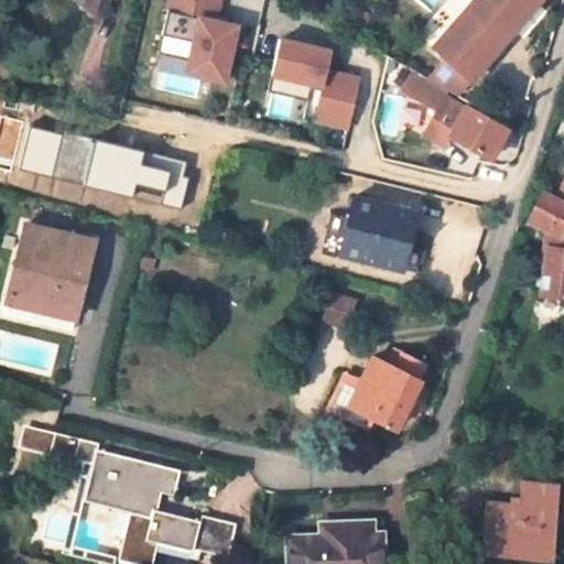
[(79,0),(95,12),(105,0),(79,0)]
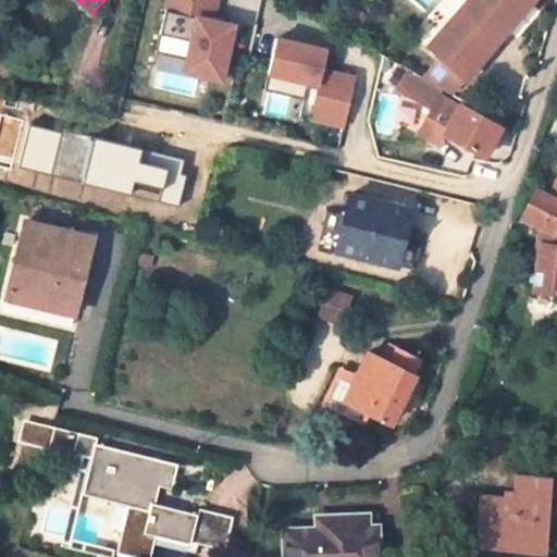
[(217,16),(219,0),(163,0),(162,7),(193,12),(181,73),(224,82),(236,21),(217,16)]
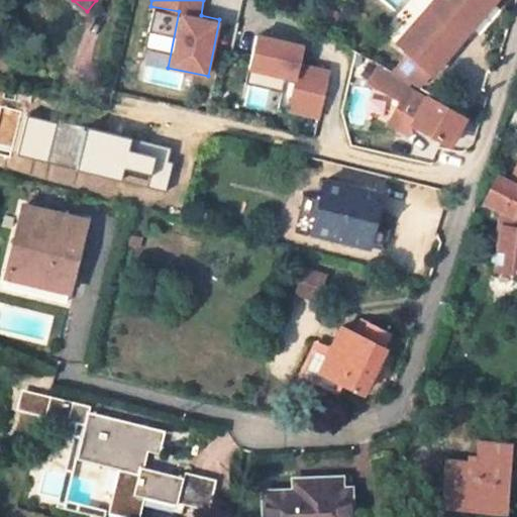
[(431,74),(494,0),(432,0),(396,42),(407,53),(431,74)]
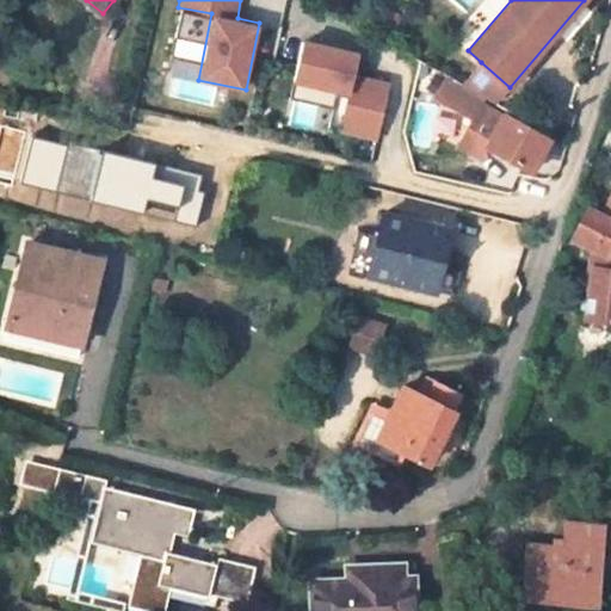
[(355,73),(359,49),(301,38),(285,122),(378,140),(389,80),(355,73)]
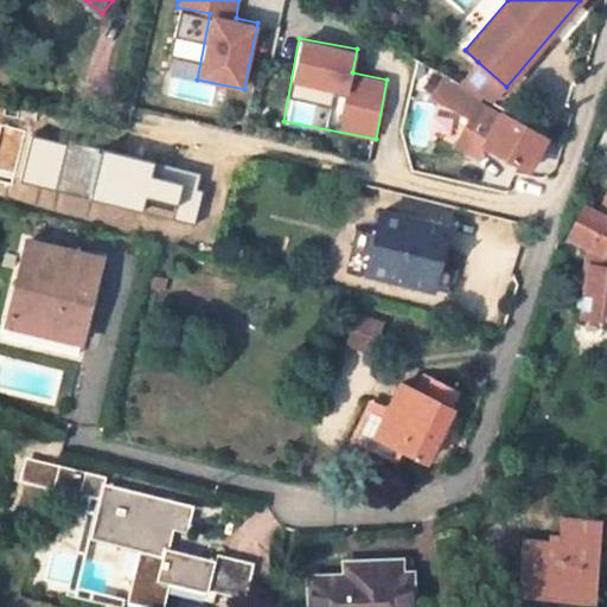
[(506,87),(478,62),(458,84),(491,103),(506,87)]
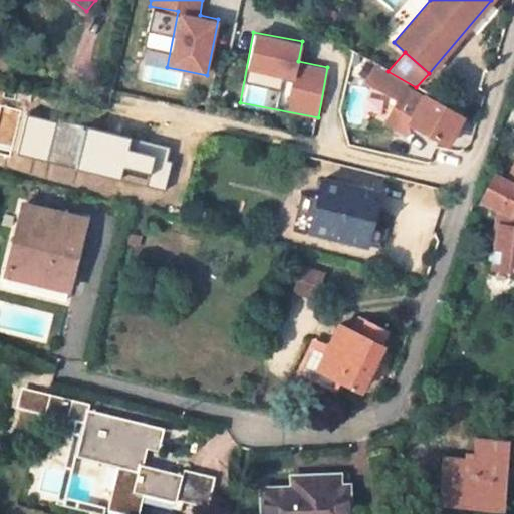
[(371,77),(390,87),(395,78),(375,67),(371,77)]
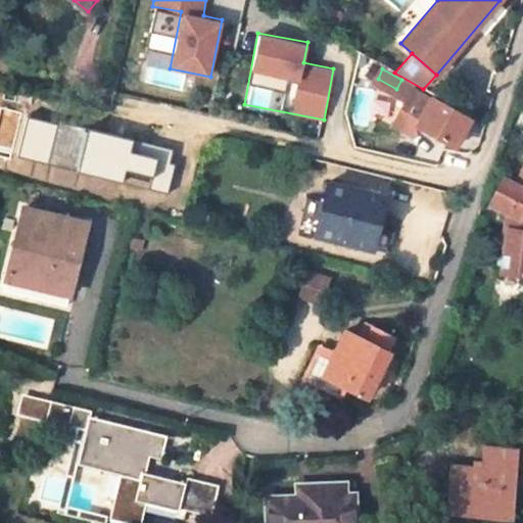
[(448,159),(470,121),(418,91),(408,108),(423,116),(418,127),(434,136),(427,148),(448,159)]
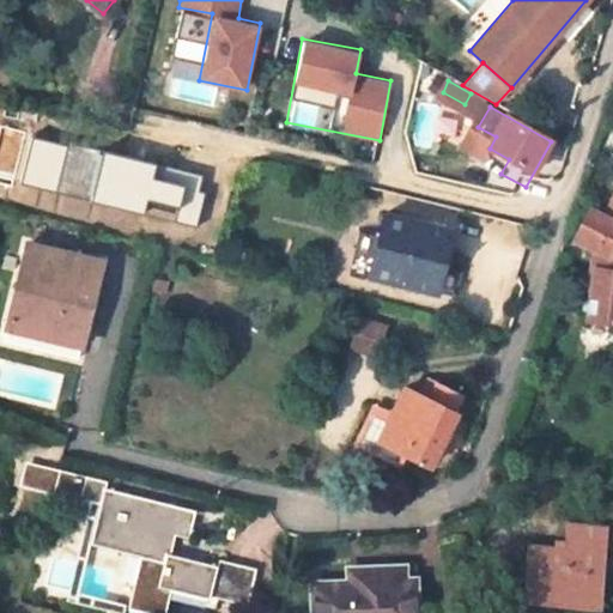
[(102,125),(91,170),(119,177),(129,132),(102,125)]
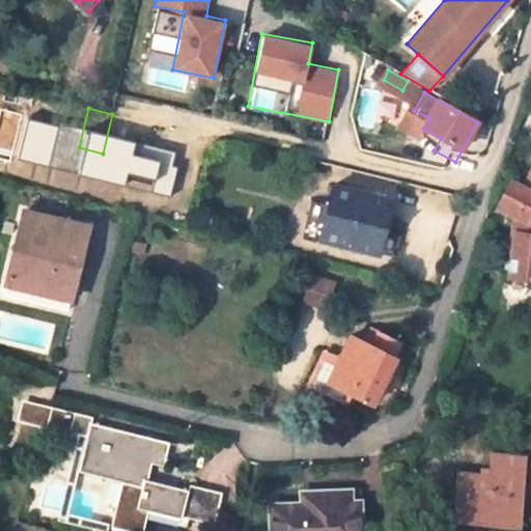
[(511,183),(499,206),(514,214),(521,217),(514,258),(508,258),(505,260),(504,269),(508,272),(508,276),(530,279),(530,174),(525,188),(511,183)]
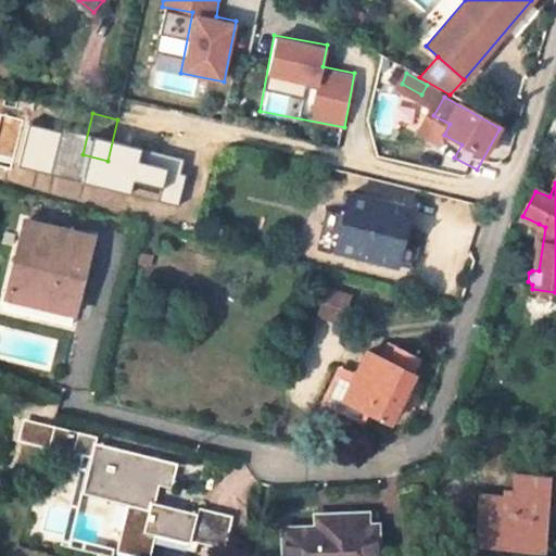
[(351,194),(337,250),(395,265),(409,209),(351,194)]
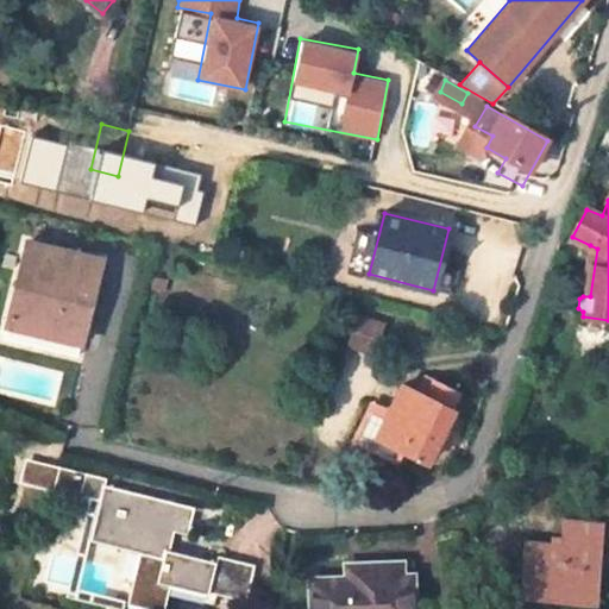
[(590,245),(572,237),(570,243),(589,252),(590,246),(590,245)]
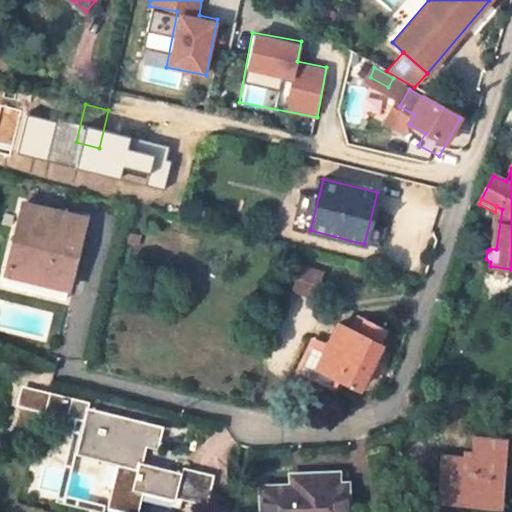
[(23,204),(3,285),(65,300),(85,220),(23,204)]
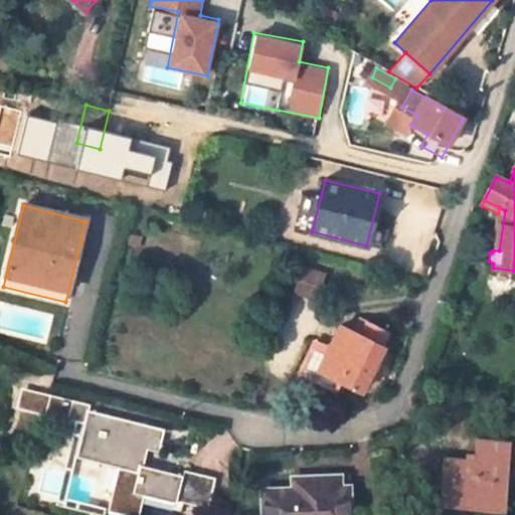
[(499,250),(505,210),(499,207),(499,208),(498,213),(493,250),(499,250)]
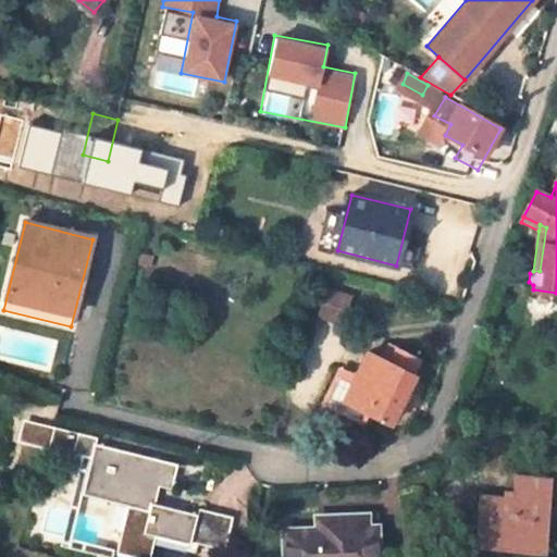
[(317,316),(345,322),(351,295),(323,287),(317,316)]
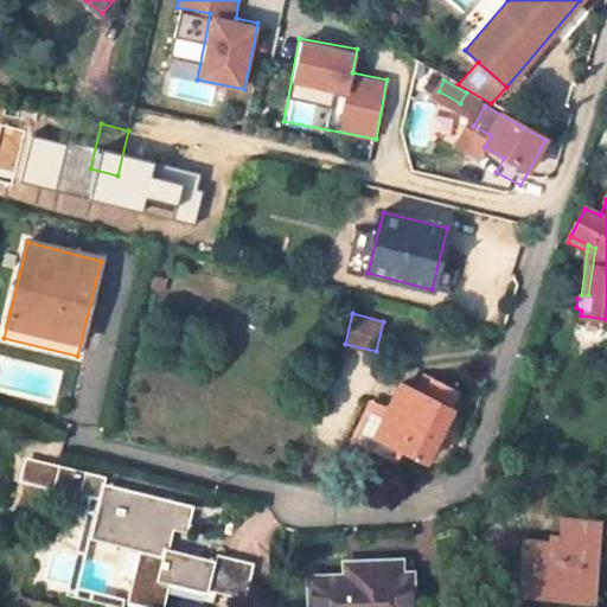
[(442,430),(459,394),(425,378),(416,394),(401,387),(388,413),(377,436),(401,448),(428,461),(436,442),(447,448),(453,435),(442,430)]
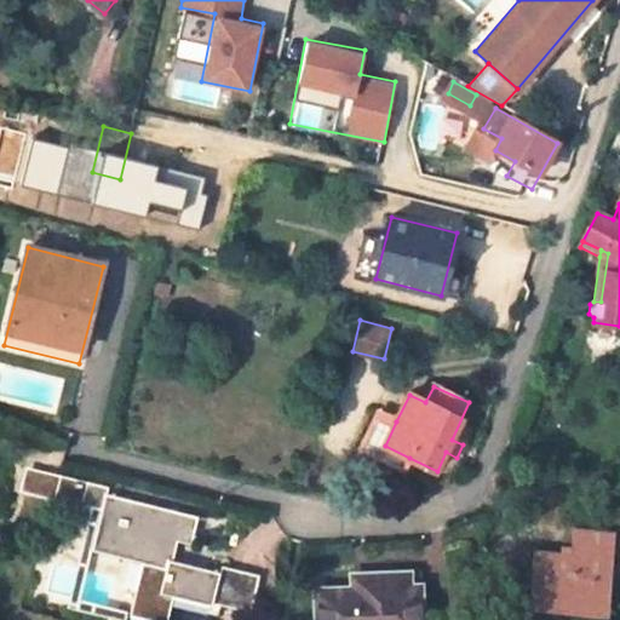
[(379,414),(361,451),(379,458),(385,446),(396,422),(379,414)]
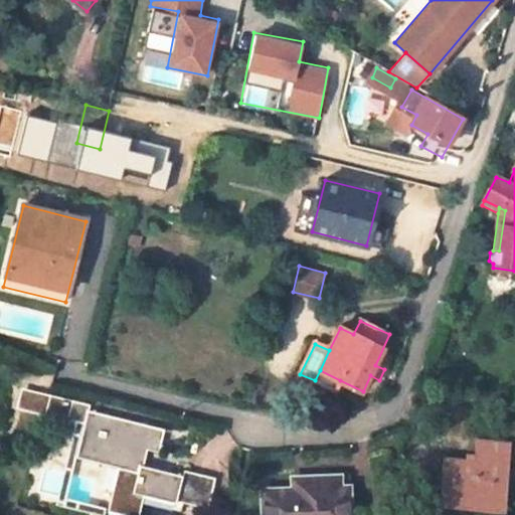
[(315,380),(335,391),(340,380),(320,370),(315,380)]
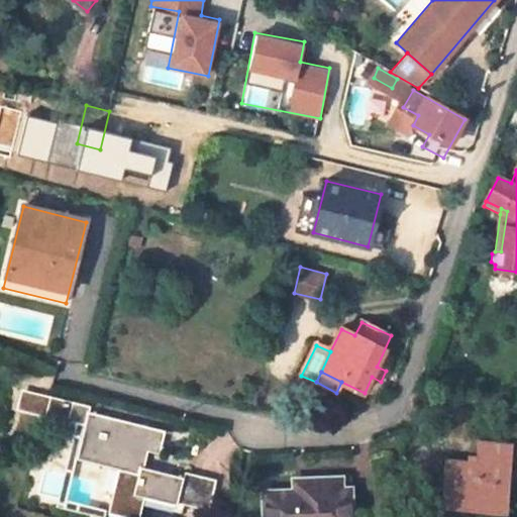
[(144,468),(148,451),(161,454),(166,432),(88,412),(89,409),(25,393),(21,408),(85,424),(77,459),(119,471),(108,512),(125,516),(138,516),(142,503),(144,497),(177,505),(178,503),(185,504),(209,510),(216,480),(185,472),(184,477),(144,468)]
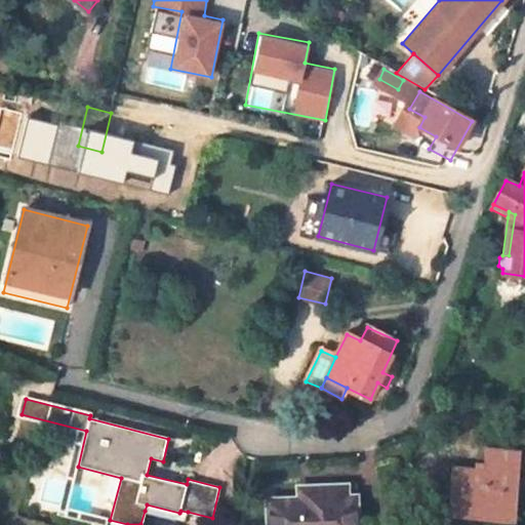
[(513,517),(519,454),(488,450),(487,465),(486,472),(476,472),(454,470),(450,511),(513,517)]
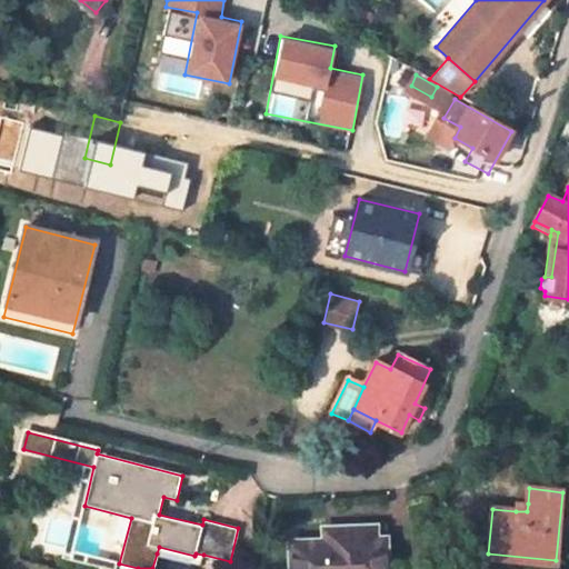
[(528,503),(517,502),(516,511),(527,511),(528,503)]
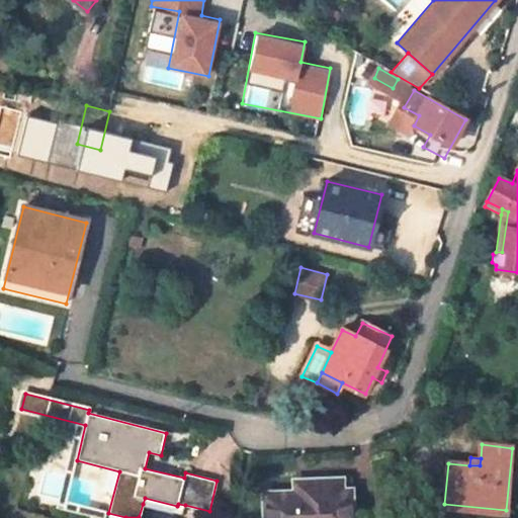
[(352,517),(351,490),(342,491),(342,479),(295,481),(296,493),(266,494),(267,517),(352,517)]
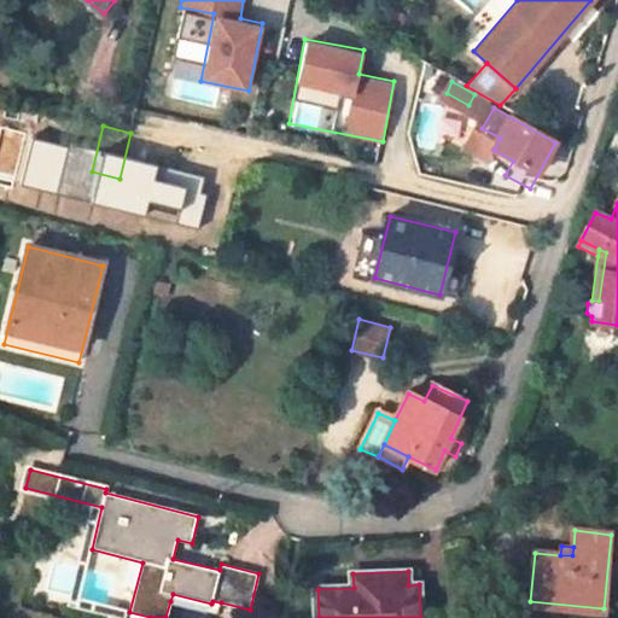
[(170,601),(217,613),(221,602),(213,601),(211,604),(173,594),(170,601)]
